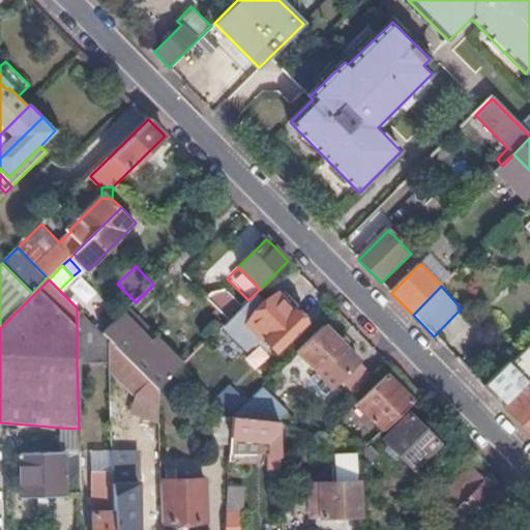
[(211,295),(209,297),(230,319),(241,308),(225,291),(211,295)]
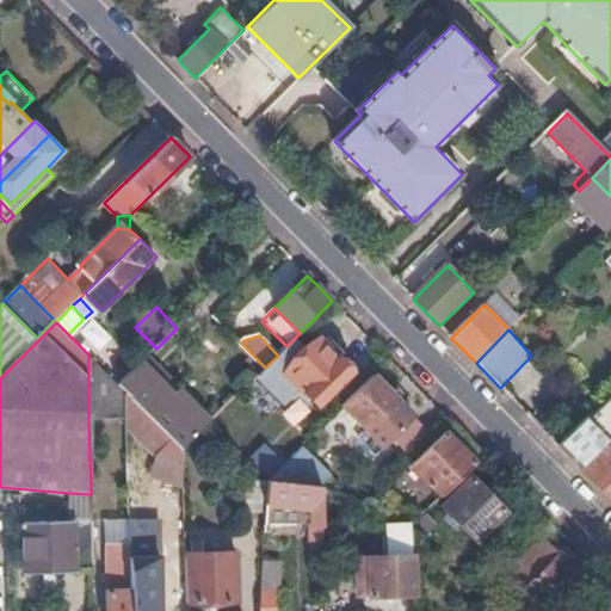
[(333,364),(339,358),(319,337),(313,344),(333,364)]
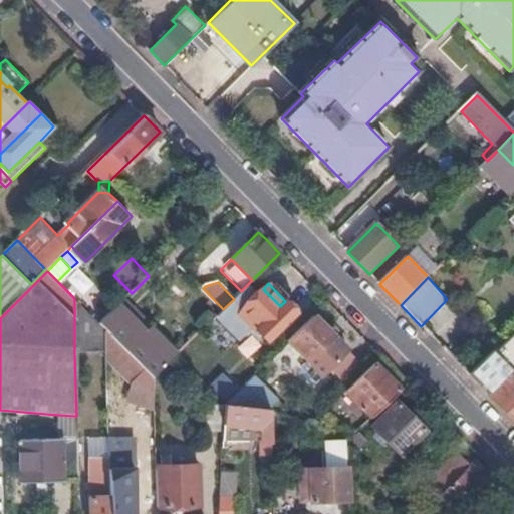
[(223,309),(220,312),(216,316),(238,338),(251,326),(266,342),(296,312),(285,301),(280,306),(263,289),(256,295),(246,286),(241,291),(234,299),(223,309)]
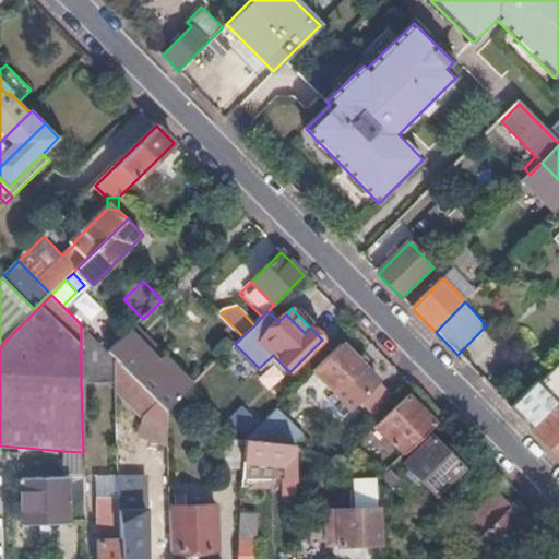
[(242,336),(221,313),(217,316),(239,340),(242,336)]
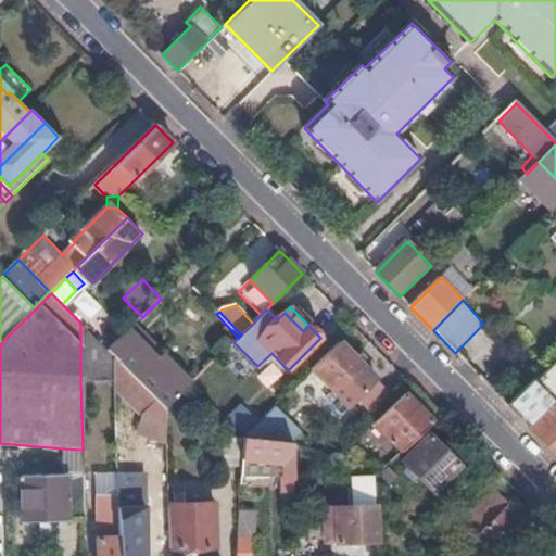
[(91,320),(85,327),(108,351),(115,344),(91,320)]
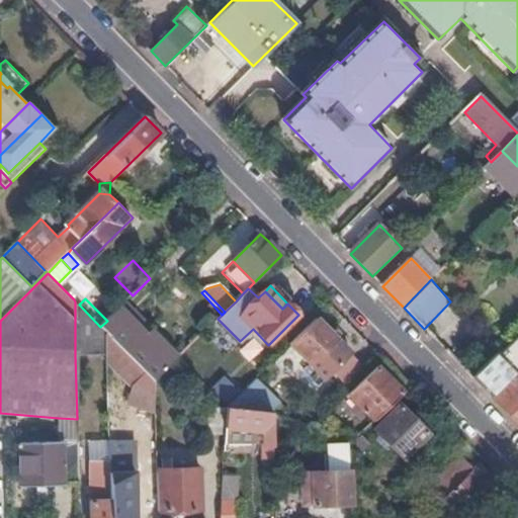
[(75,301),(75,355),(77,355),(107,355),(106,334),(100,327),(79,305),(75,301)]
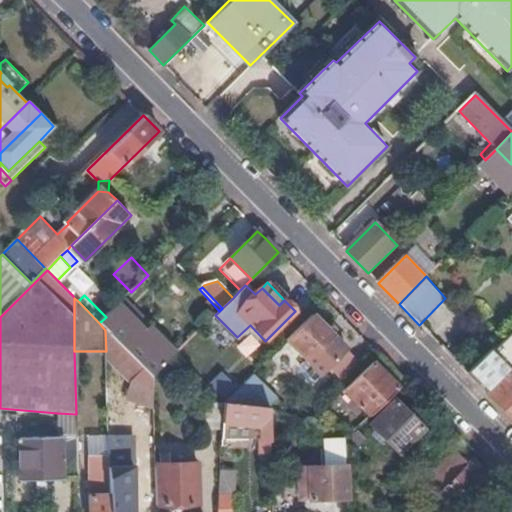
[(123,299),(119,304),(145,330),(149,326),(123,299)]
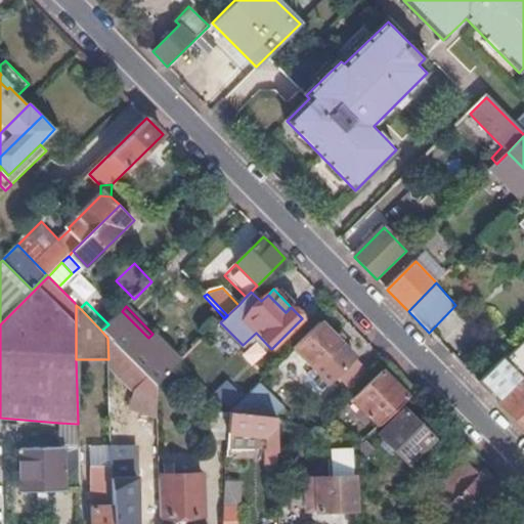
[(108,324),(101,331),(107,338),(156,386),(180,361),(153,334),(148,338),(122,311),(108,324)]
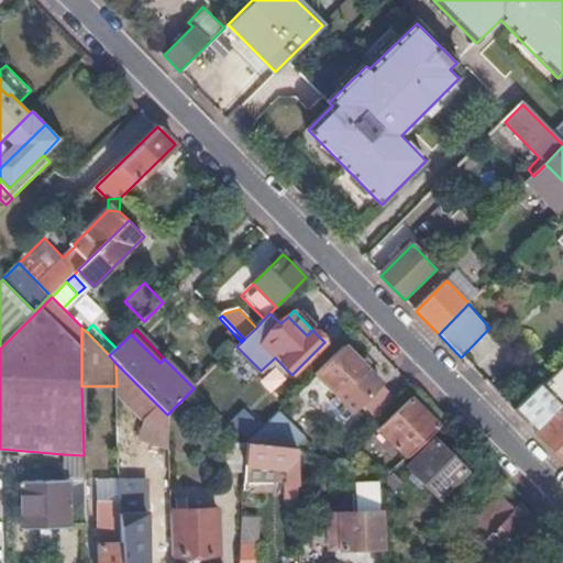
[(316,373),(315,374),(354,414),(383,386),(343,345),(316,373)]
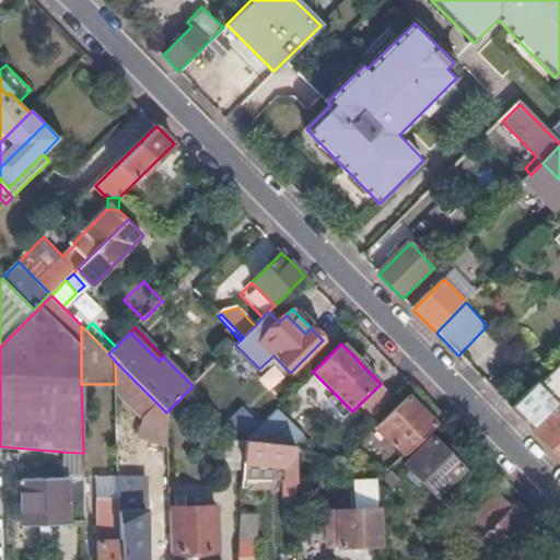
[(115,361),(116,384),(116,388),(167,438),(166,412),(115,361)]
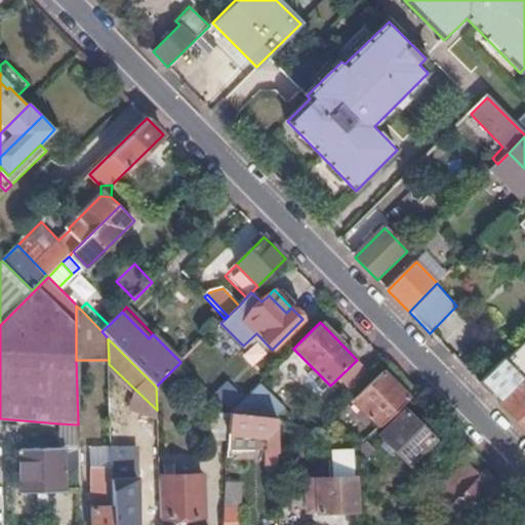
[(524,357),(517,349),(480,385),(489,393),(499,403),(524,377),(524,357)]
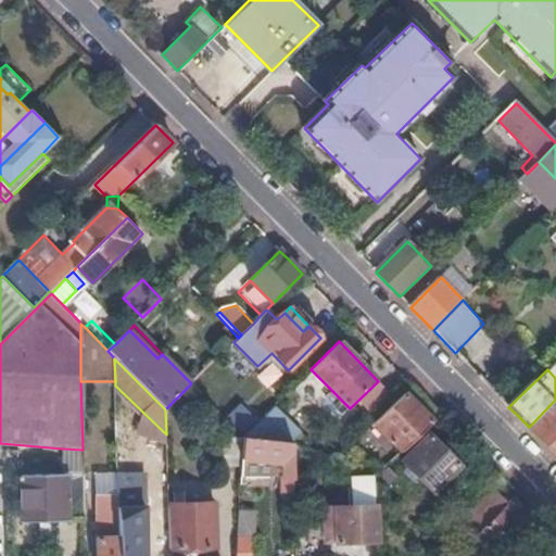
[(406,394),(376,424),(404,452),(433,422),(406,394)]
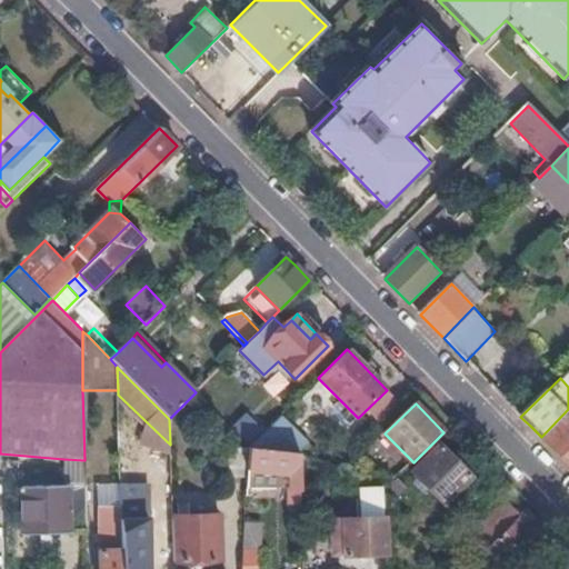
[(568,409),(541,437),(556,451),(568,465),(568,409)]
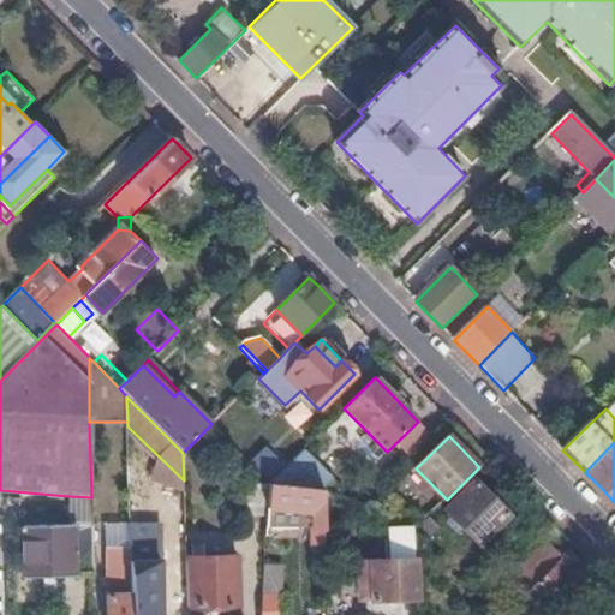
[(302,451),(269,484),(321,490),(332,479),(302,451)]
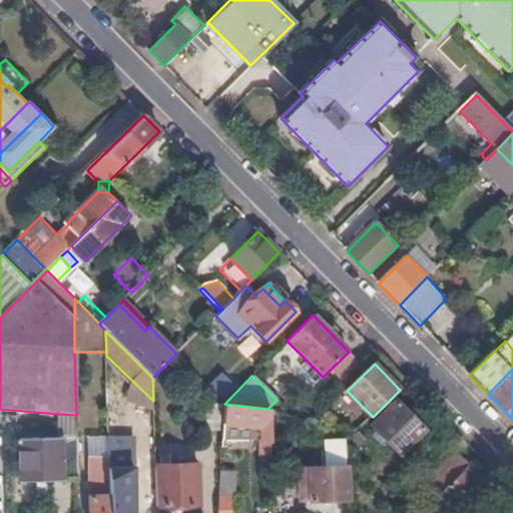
[(400,454),(425,430),(397,401),(372,426),(400,454)]
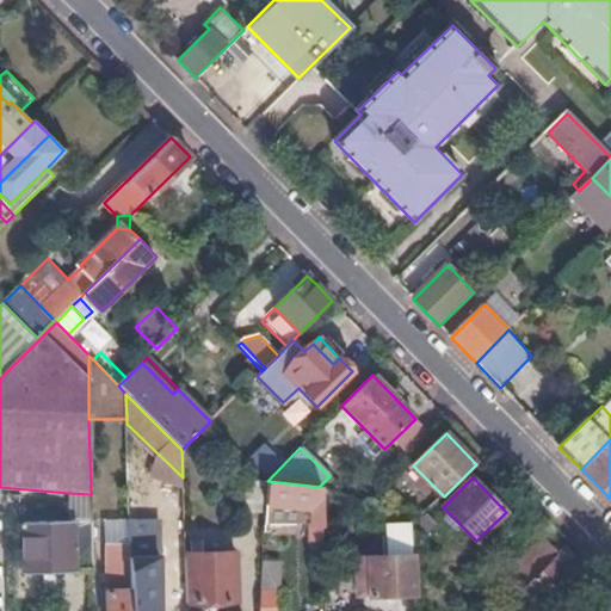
[(246,511),(263,512),(265,482),(247,481),(246,511)]
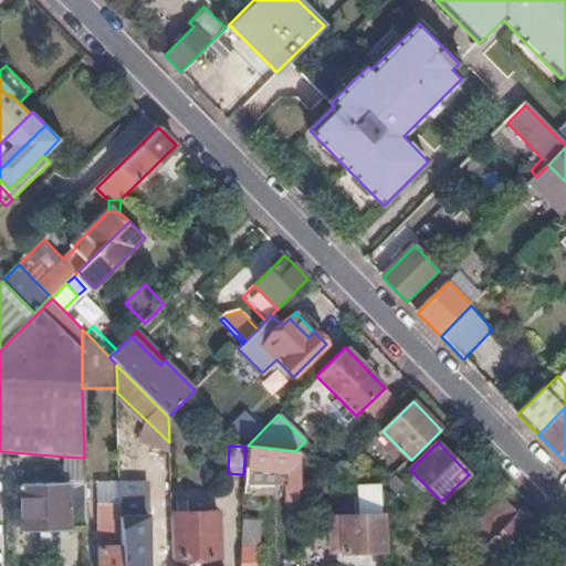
[(295,451),(248,446),(247,484),(282,486),(283,480),(287,481),(290,504),(301,504),(299,451),(295,451)]
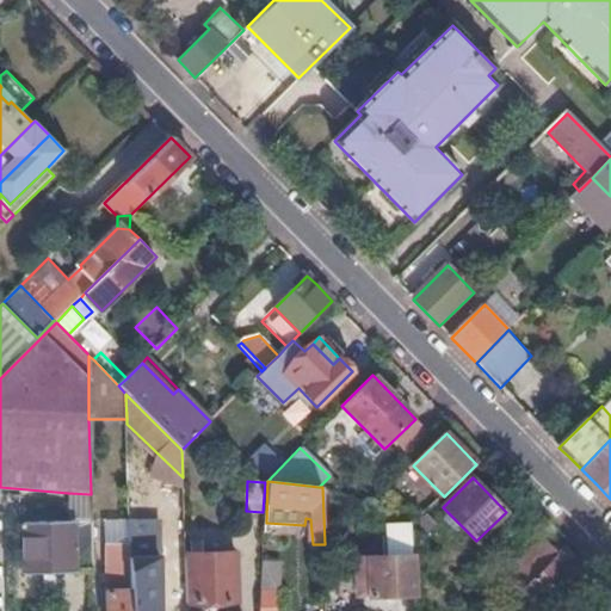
[(429,513),(418,525),(427,536),(439,524),(429,513)]
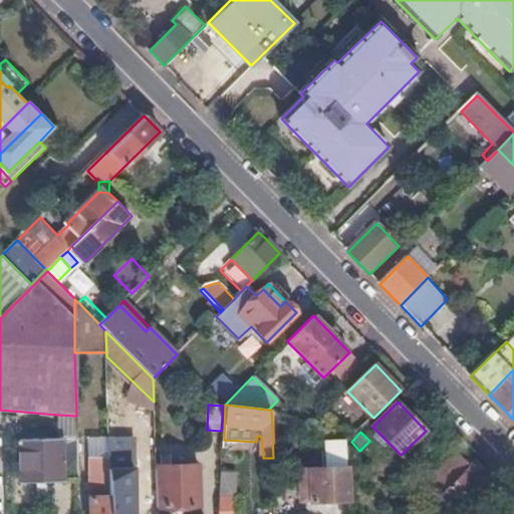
[(63,478),(79,477),(78,438),(20,439),(21,483),(63,481),(63,478)]
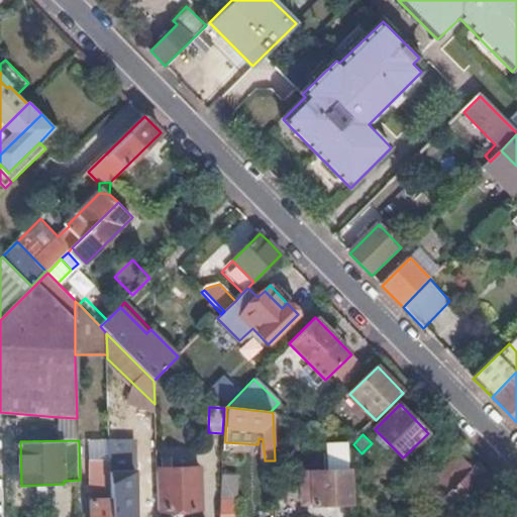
[(110,461),(111,516),(135,516),(135,489),(133,441),(109,441),(110,461)]
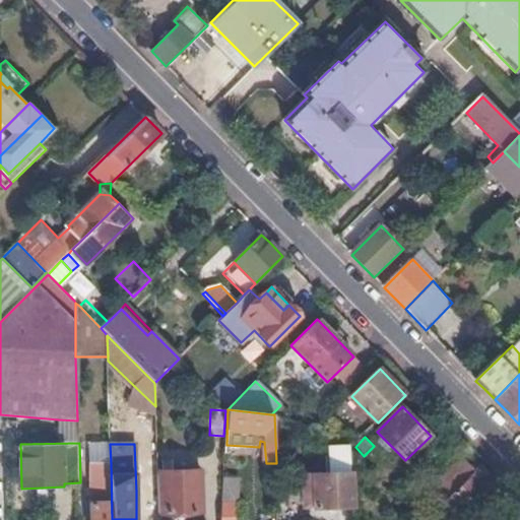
[(353,507),(351,446),(328,447),(329,474),(314,475),(314,483),(309,484),(310,495),(315,495),(315,509),(353,507)]
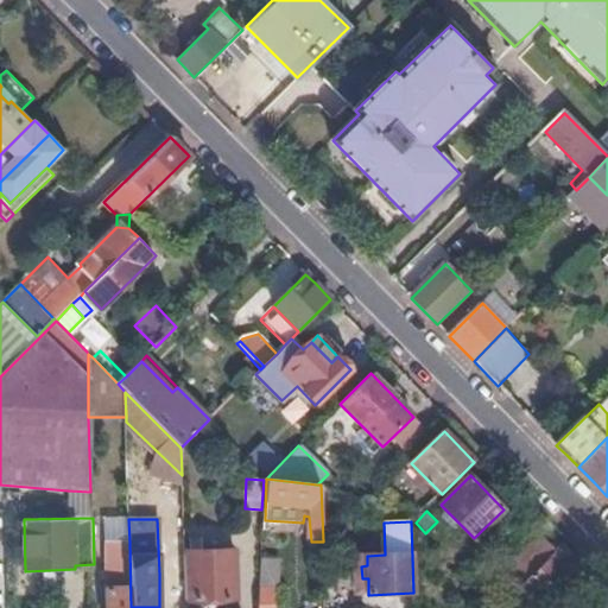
[(556,550),(542,536),(504,574),(519,589),(514,595),(519,599),(524,594),(537,607),(577,568),(559,549),(556,550)]
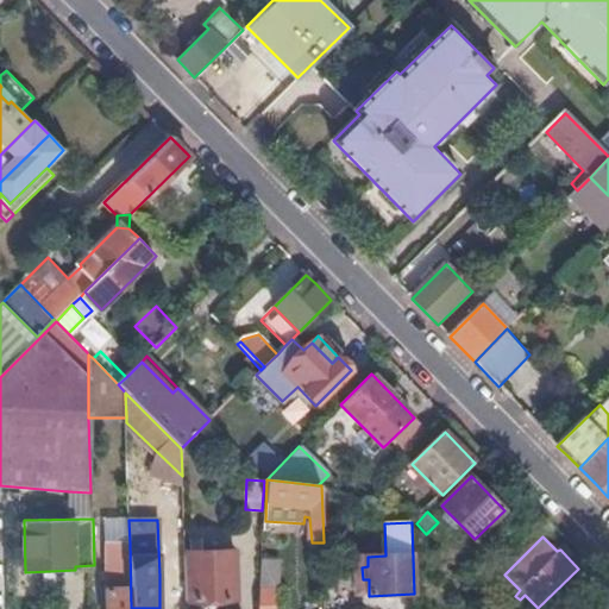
[(106,545),(107,608),(131,608),(130,544),(106,545)]
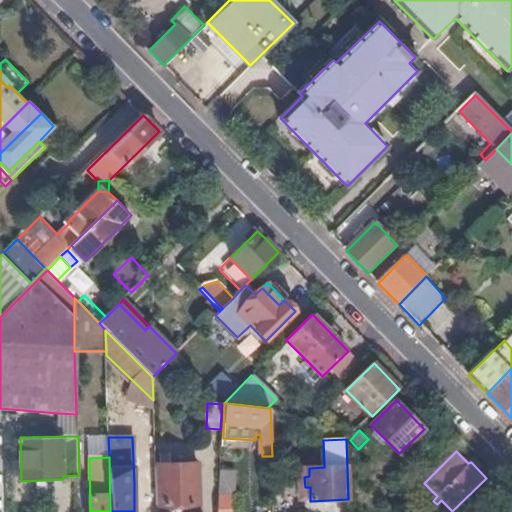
[(199,463),(157,465),(155,464),(157,506),(201,505),(199,463)]
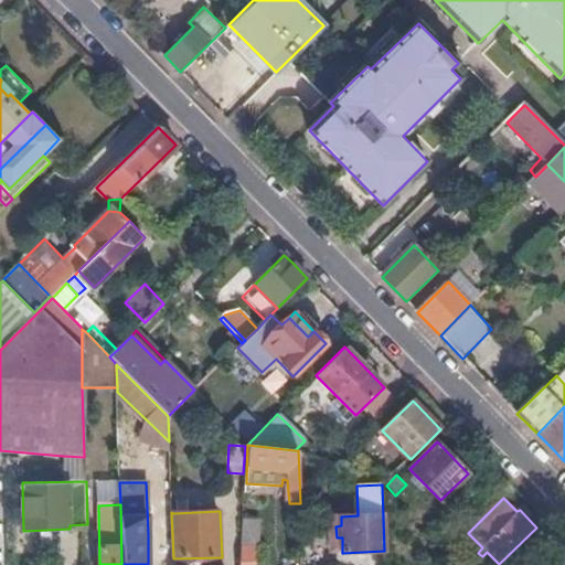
[(341,525),(341,516),(330,516),(331,537),(337,537),(336,526),(341,525)]
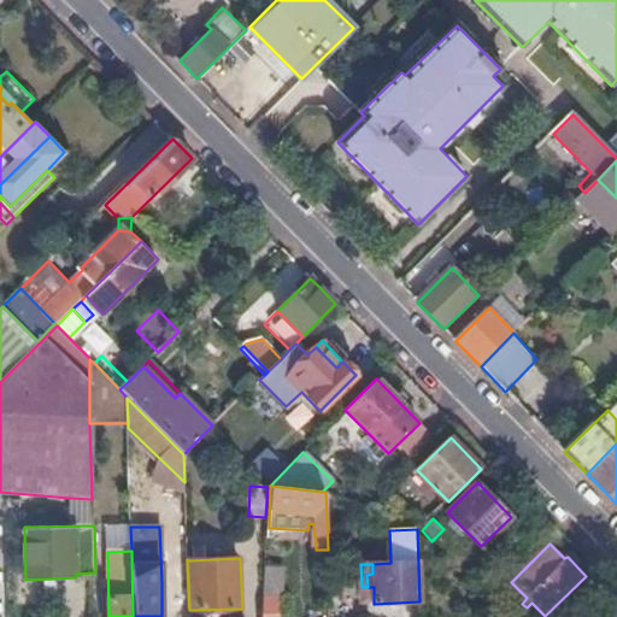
[(283,568),(265,568),(263,616),(282,616),(282,598),(285,597),(283,568)]
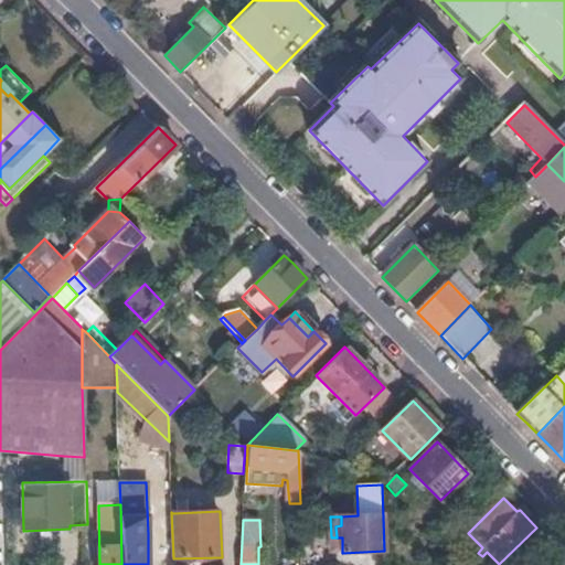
[(332,553),(342,553),(342,537),(337,537),(331,537),(332,553)]
